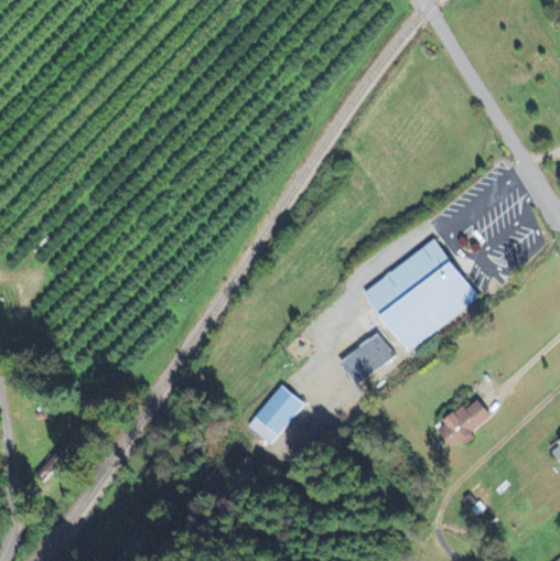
[(364,287),(404,347),(478,299),(439,238),(364,287)]
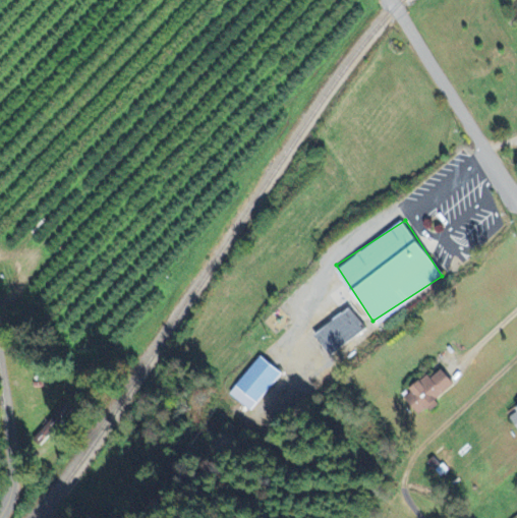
[(313,335),(329,354),(363,327),(347,306),(313,335)]
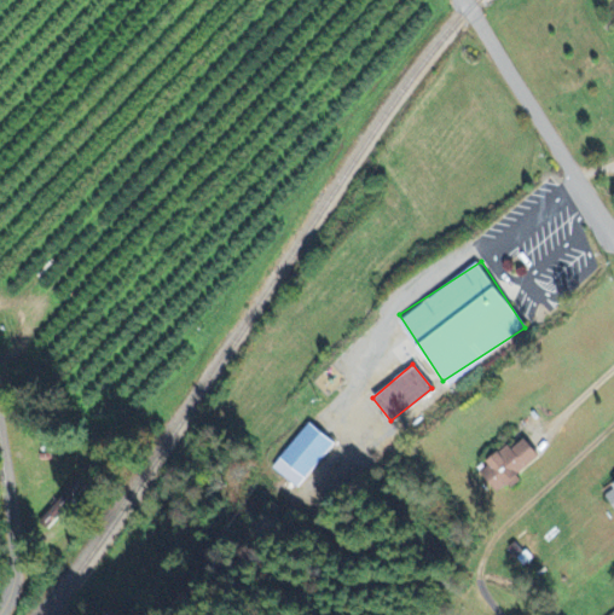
[(270,465),(294,486),(334,442),(310,421),(270,465)]
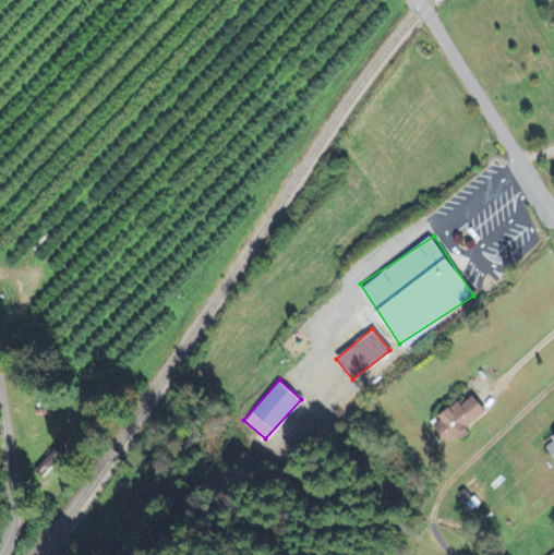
[(486,411),(472,394),(459,405),(456,400),(437,417),(441,420),(433,425),(448,444),(486,411)]
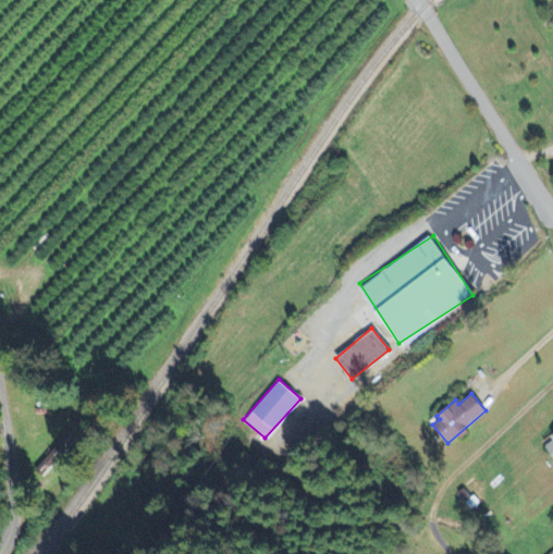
[(552,457),(552,436),(543,444),(552,457)]
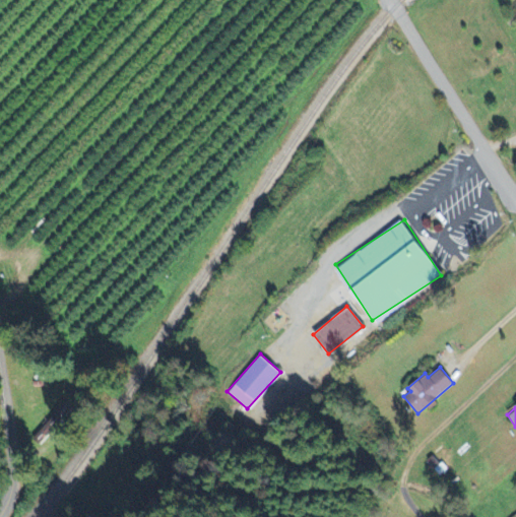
All buildings are outlined.
